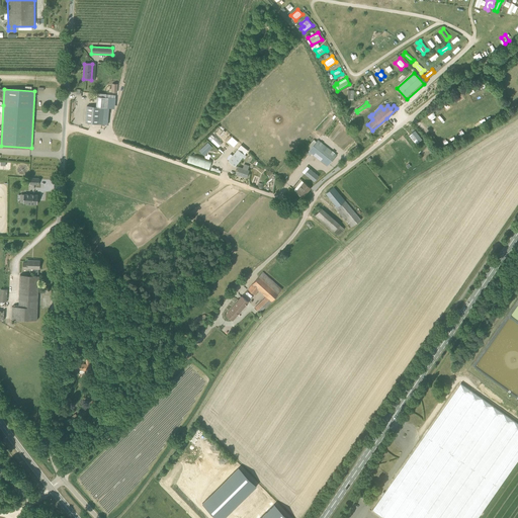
[(99,124),(100,107),(87,106),(85,122),(99,124)]
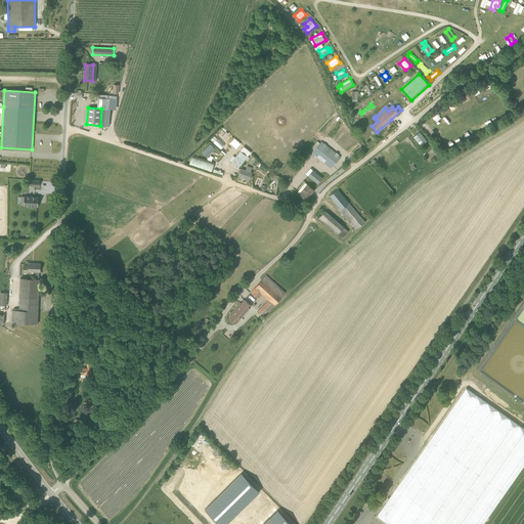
[(437,122),(441,118),(437,114),(433,118),(437,122)]
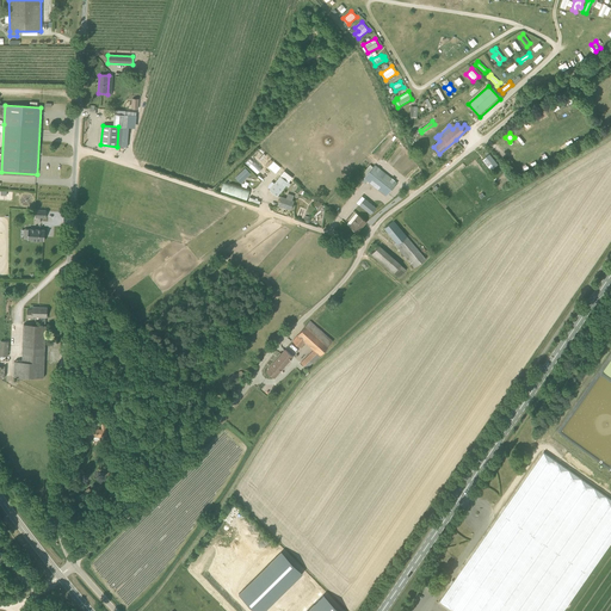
[(259,149),(254,153),(271,171),(276,166),(259,149)]
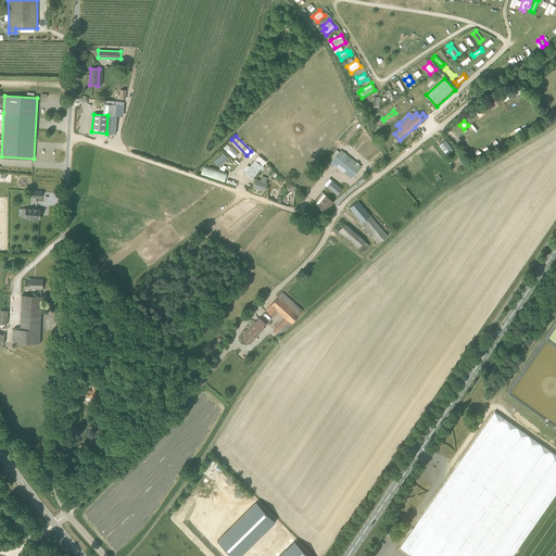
[(443,141),(440,143),(447,152),(450,150),(443,141)]
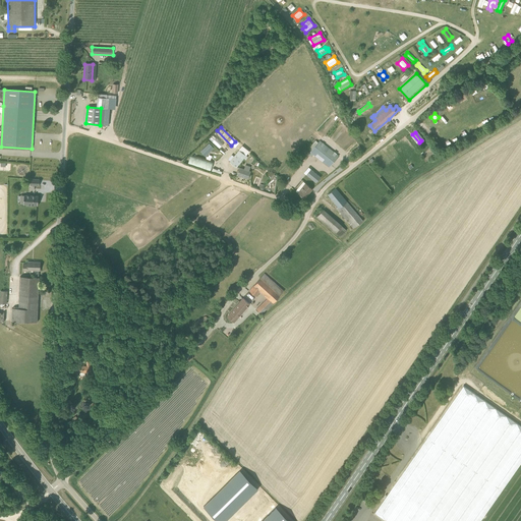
[(214,133),(209,138),(220,148),(224,143),(214,133)]
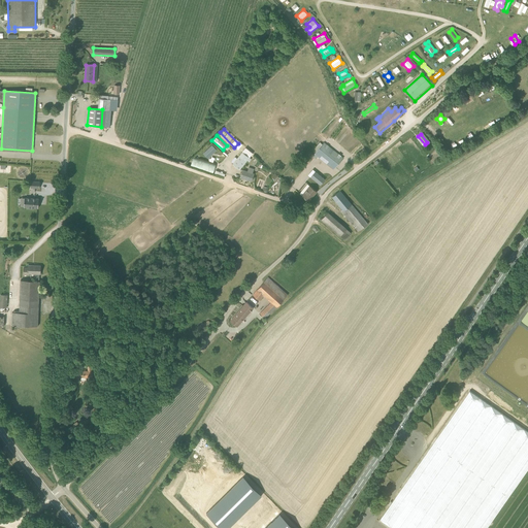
[(324,142),(315,154),(334,169),(343,158),(324,142)]
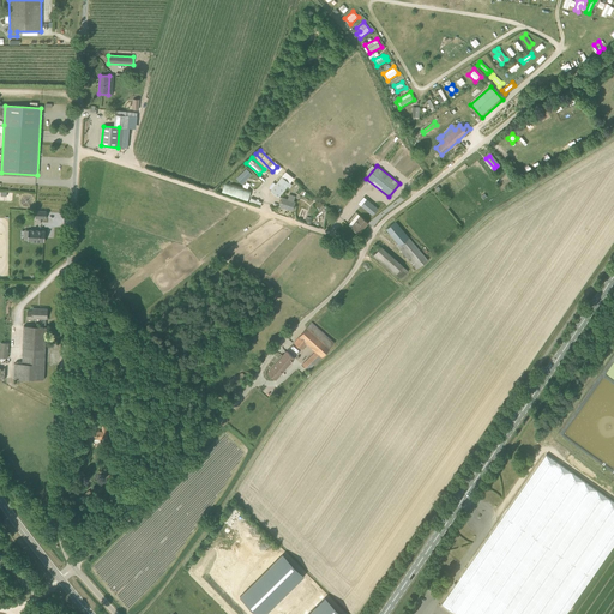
[(240,182),(247,175),(250,178),(253,174),(247,168),(236,179),(240,182)]
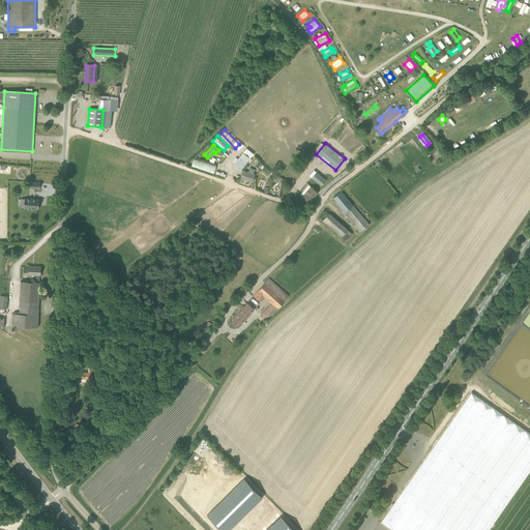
[(253,159),(243,152),(234,165),(240,170),(247,160),(249,163),(253,159)]
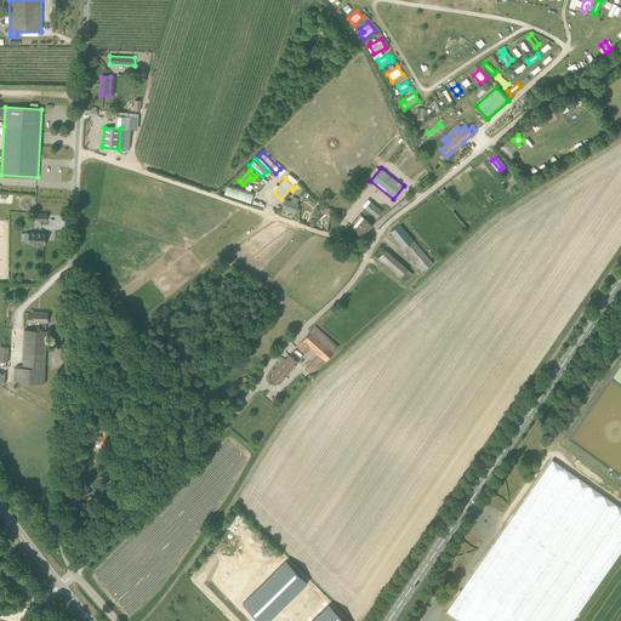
[(267,184),(257,181),(254,192),(263,195),(267,184)]
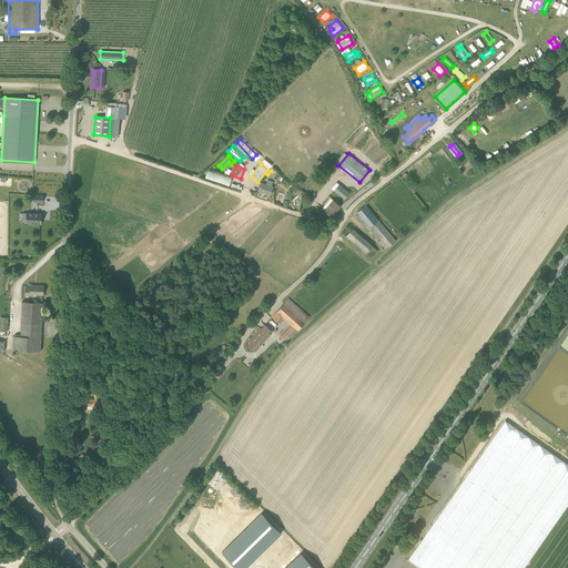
[(232,178),(208,170),(205,178),(230,186),(232,178)]
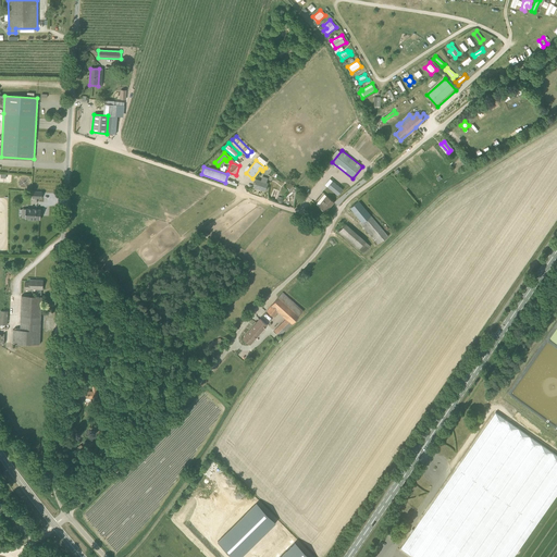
[(260,181),(257,180),(254,187),(264,192),(268,183),(267,183),(268,180),(261,177),(260,181)]
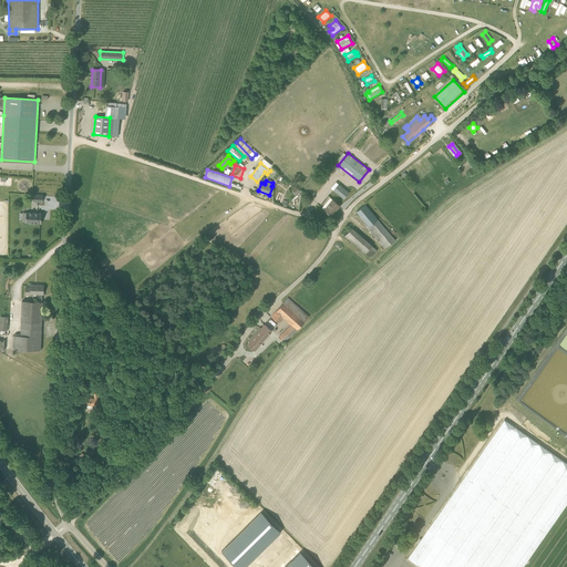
[(349,193),(338,184),(333,191),(343,199),(349,193)]
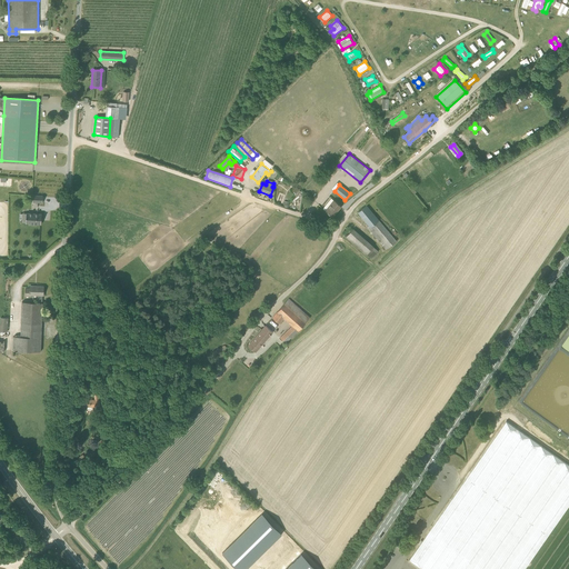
[(296,196),(301,191),(297,187),(291,191),(296,196)]
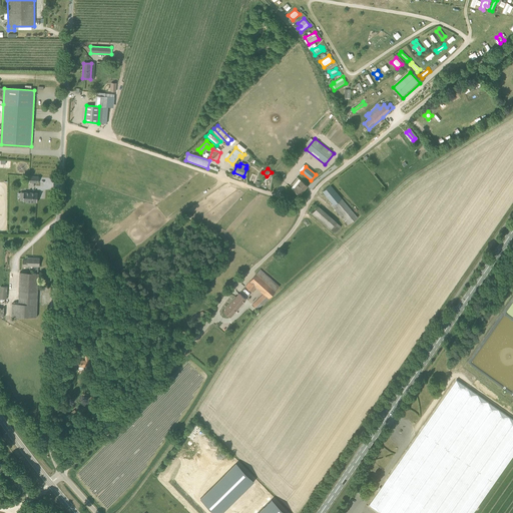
[(308,186),(301,180),(294,190),(300,195),(308,186)]
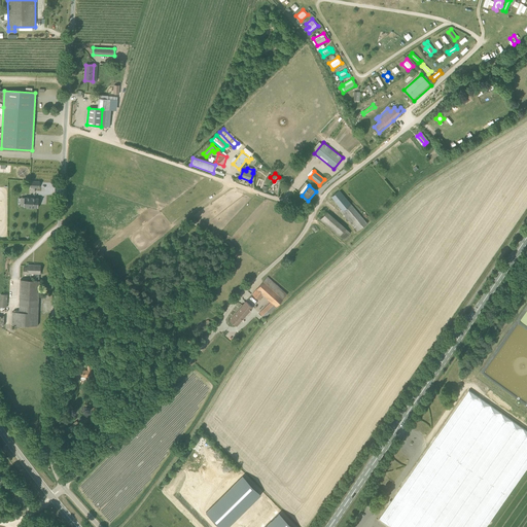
[(331,197),(332,198),(337,203),(342,209),(341,210),(358,231),(359,230),(367,223),(339,190),(331,197)]
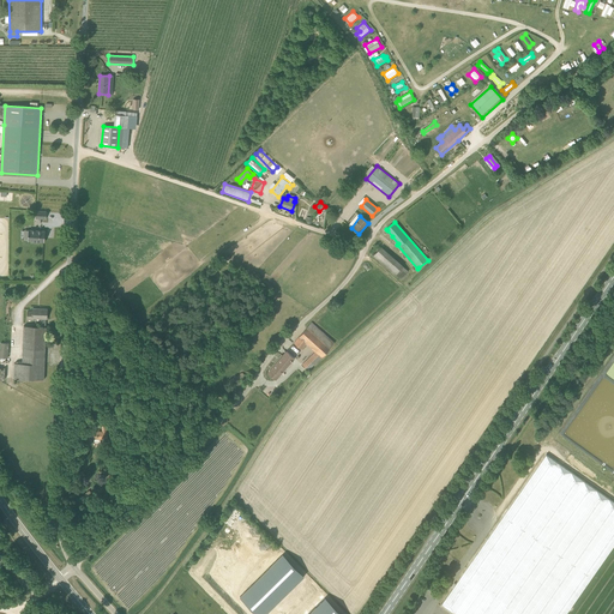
[(29,230),(28,241),(30,241),(30,242),(40,242),(40,241),(44,242),(46,230),(29,230)]
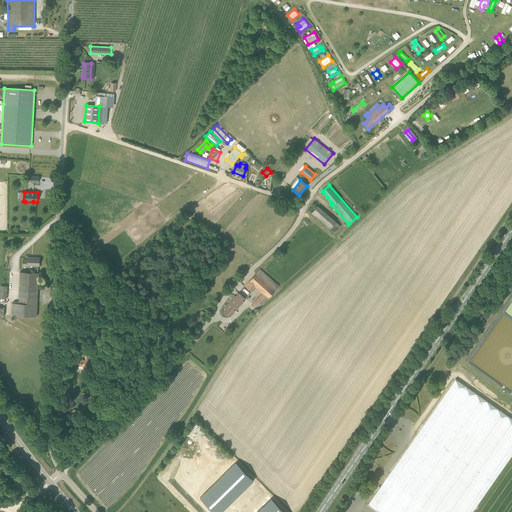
[(330,229),(336,222),(318,206),(311,213),(330,229)]
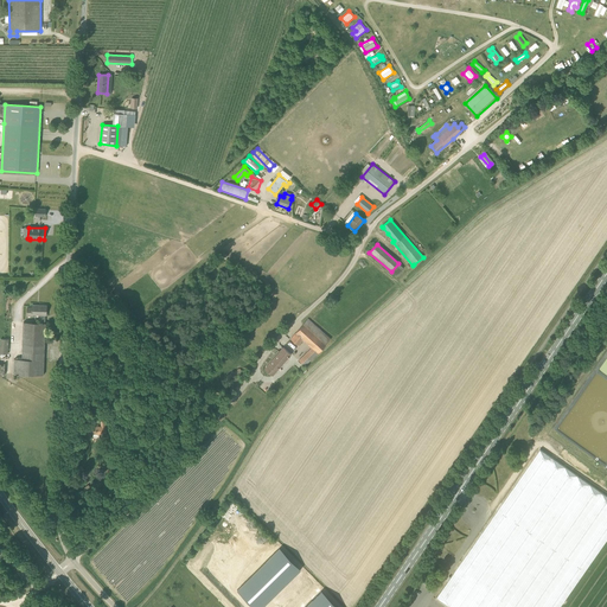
[(24,323),(23,352),(23,359),(14,359),(13,375),(44,376),(46,315),(46,306),(32,305),(32,308),(27,307),(27,317),(33,317),(33,314),(40,315),(40,324),(24,323)]
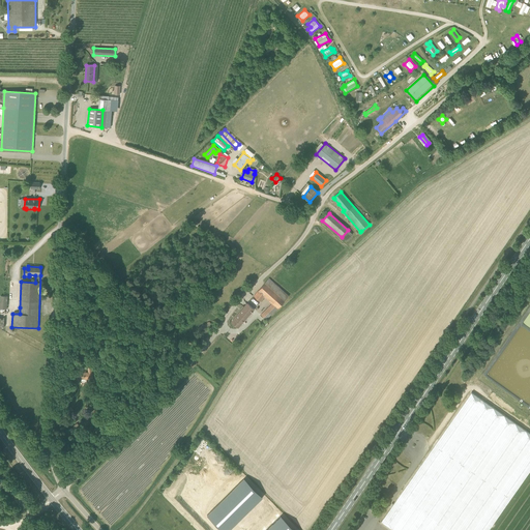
[(289,296),(269,278),(254,296),(260,301),(265,296),(272,303),(261,315),(266,320),(278,307),(285,300),(289,296)]
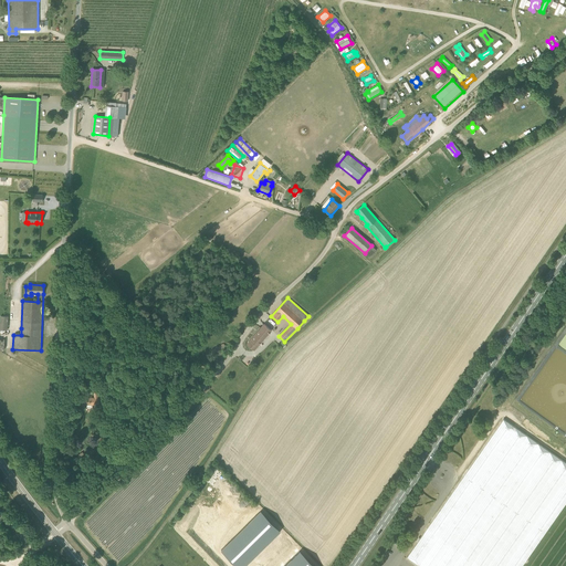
[(272,329),(278,322),(271,316),(248,344),(254,349),(259,345),(266,336),(272,329)]
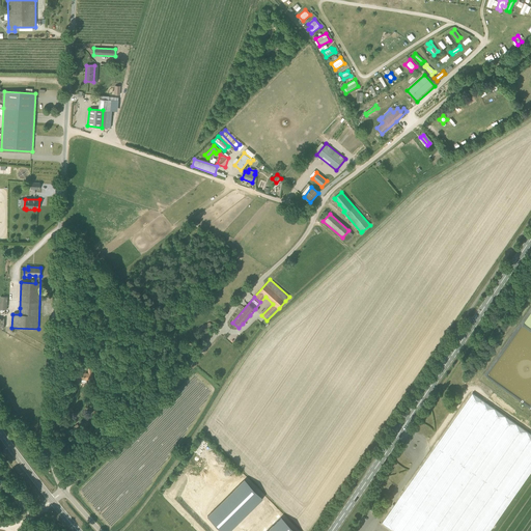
[(75,382),(81,382),(81,385),(87,385),(87,380),(98,380),(98,381),(102,381),(101,375),(101,374),(98,374),(98,373),(91,373),(91,368),(88,368),(88,373),(81,373),(81,371),(75,371),(75,382)]
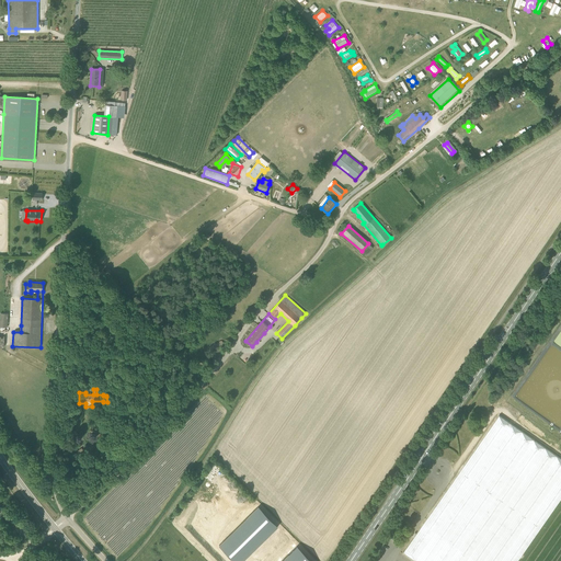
[(403,552),(415,560),(517,560),(560,497),(560,458),(504,419),(499,415),(403,552)]
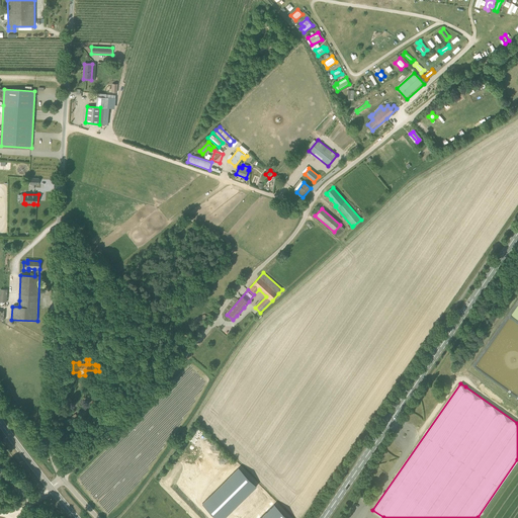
[(214,517),(231,517),(259,490),(241,471),(204,508),(214,517)]
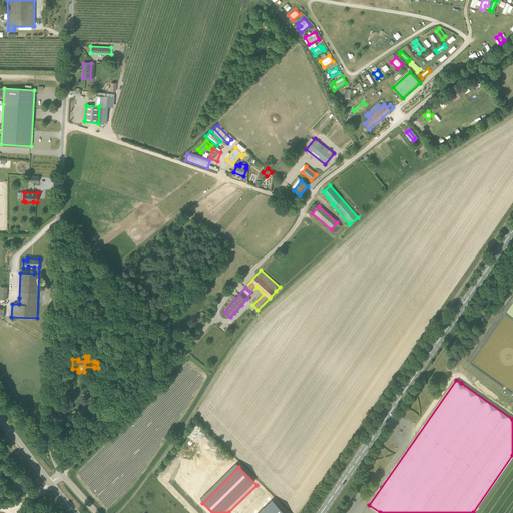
[(284,512),(271,500),(257,512),(284,512)]
